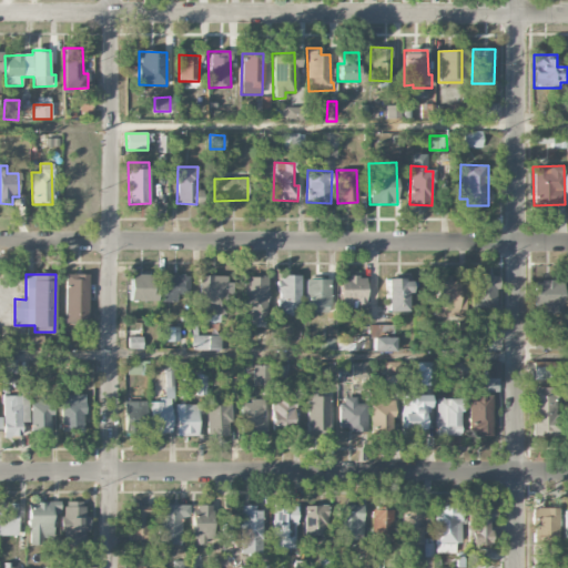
[(66,324),(88,323),(88,274),(64,274),(66,324)]
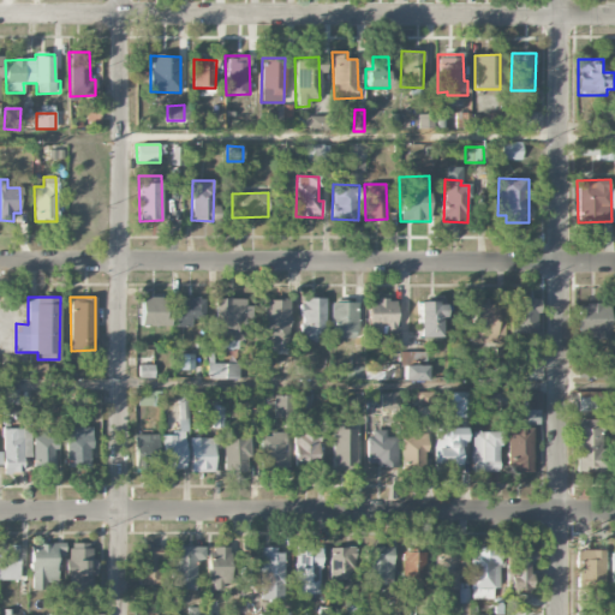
[(167,327),(168,298),(139,297),(139,326),(167,327)]
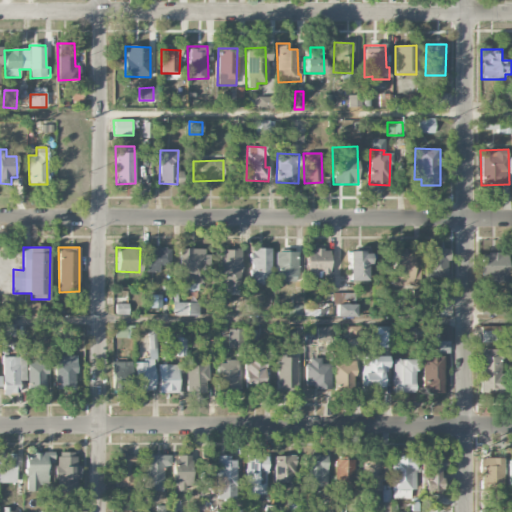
[(161,272),(161,267),(170,266),(169,248),(147,248),(148,272),(161,272)]
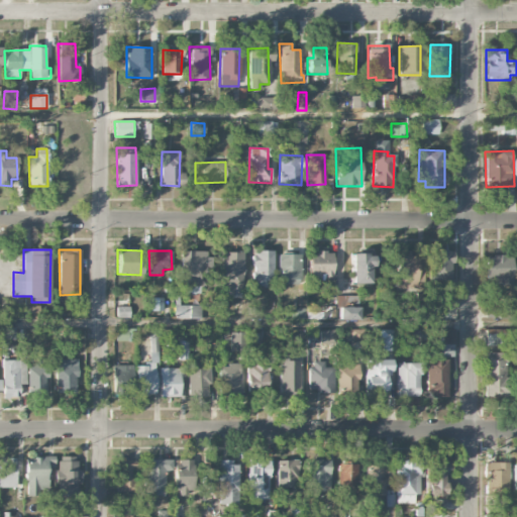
[(180,291),(196,292),(196,286),(206,286),(207,251),(181,250),(180,291)]
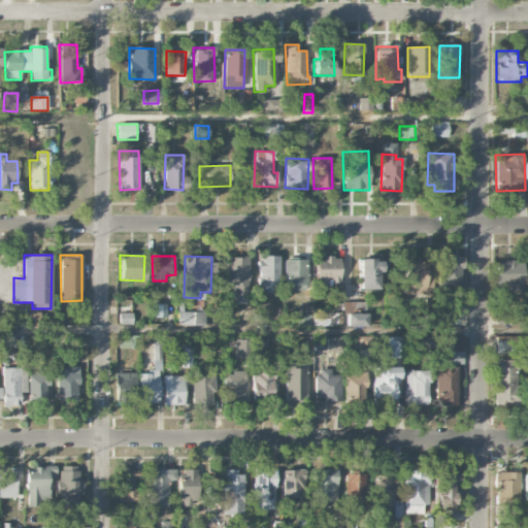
[(277,293),(278,256),(258,256),(257,293),(277,293)]
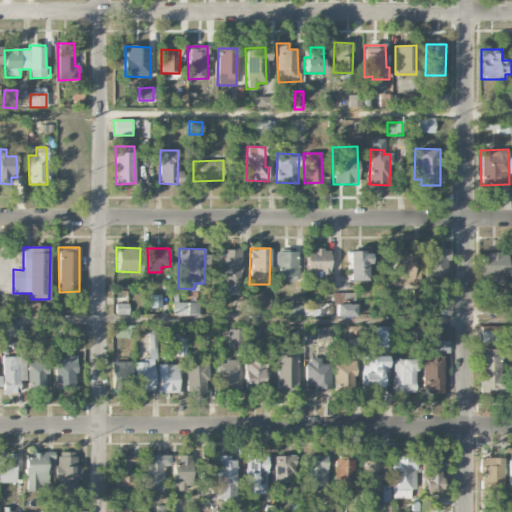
[(305,249),(306,274),(329,273),(329,249),(305,249)]
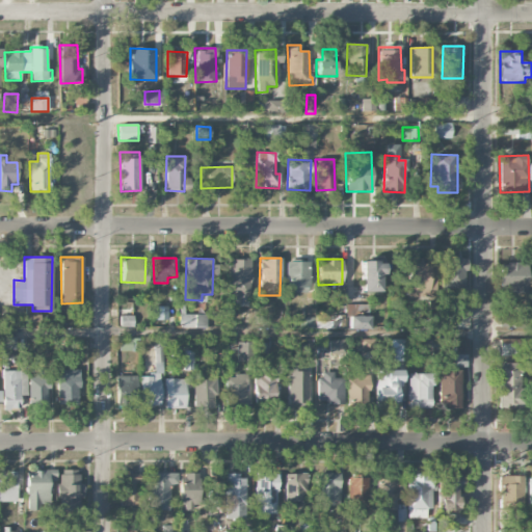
[(407,296),(432,296),(432,263),(422,263),(422,259),(407,259),(407,296)]
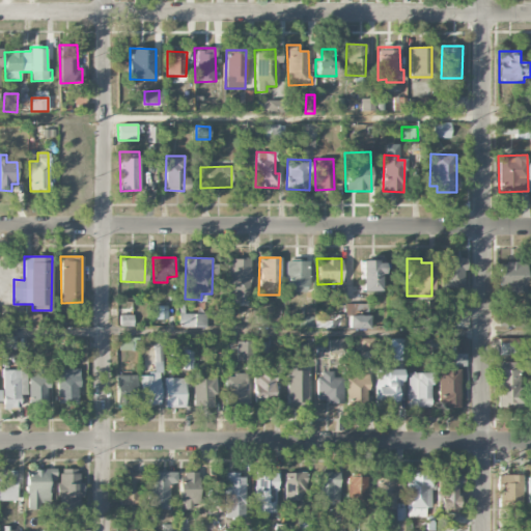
[(464,288),(464,258),(440,258),(440,288),(464,288)]
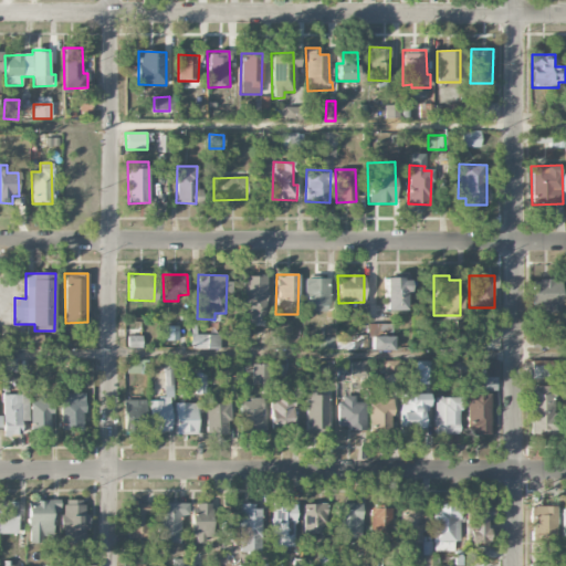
[(241,324),(265,325),(266,278),(242,276),(241,324)]
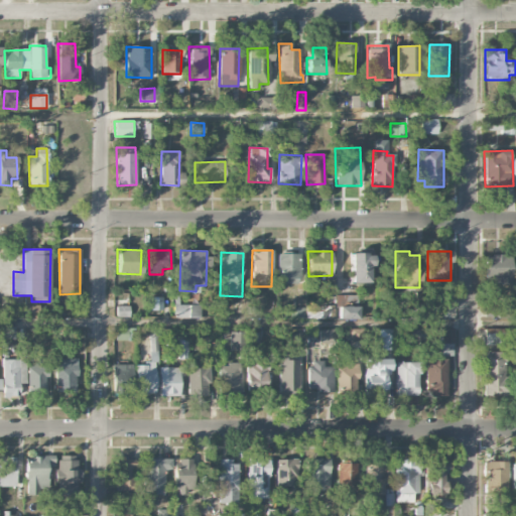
[(299,254),(278,254),(278,282),(298,282),(299,254)]
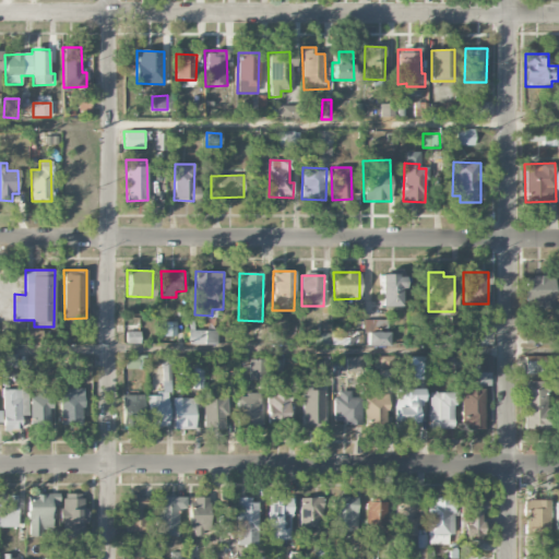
[(380,307),(402,307),(401,275),(379,275),(380,307)]
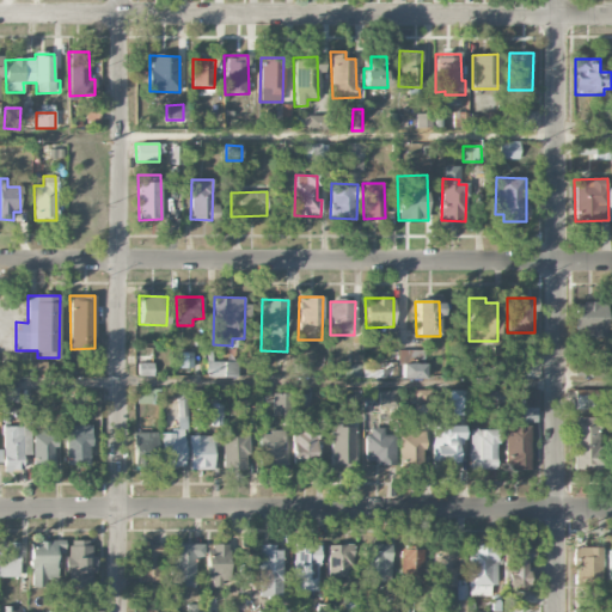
[(575,303),(574,337),(605,337),(606,304),(575,303)]
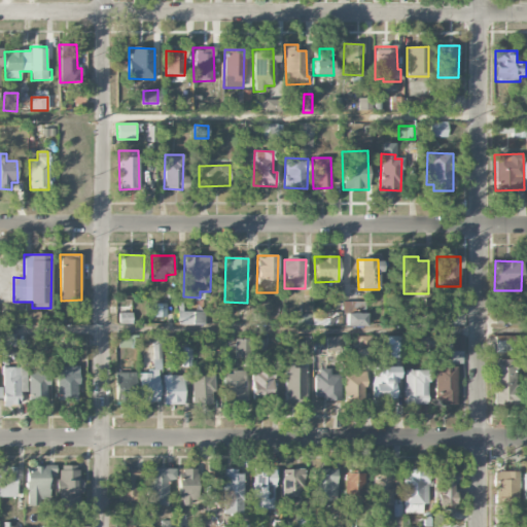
[(167,304),(153,304),(153,317),(167,317),(167,304)]
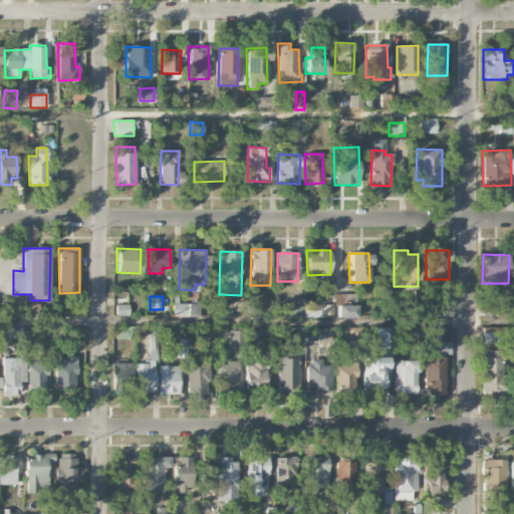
[(404,311),(416,311),(416,302),(404,302),(404,311)]
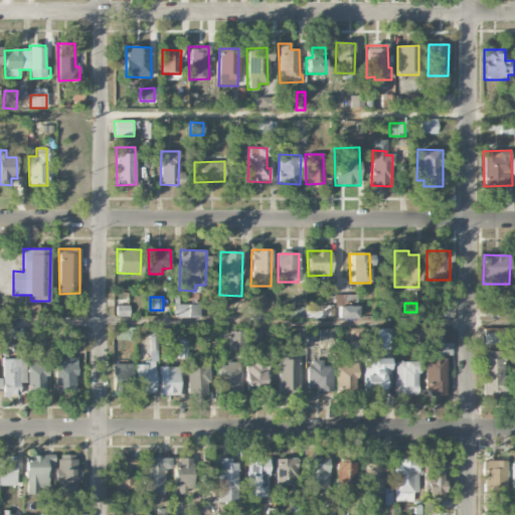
[(358,304),(338,304),(337,319),(358,319),(358,304)]
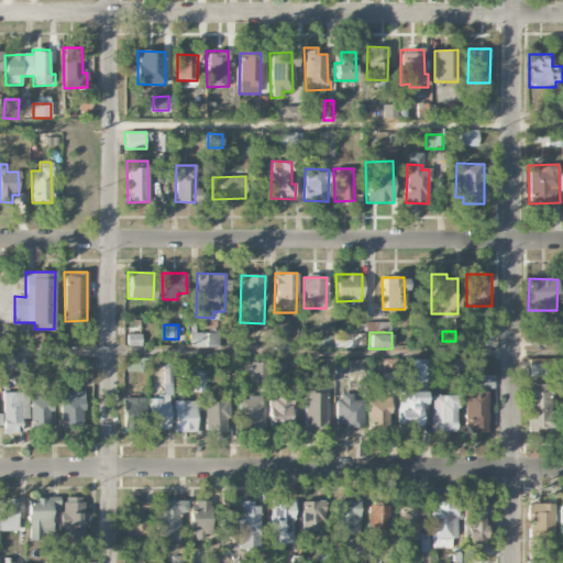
[(141,346),(141,334),(127,333),(127,345),(141,346)]
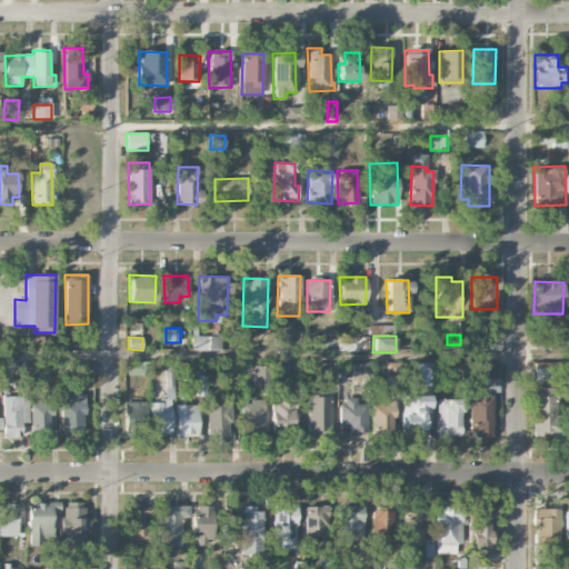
[(220,337),(191,337),(192,351),(221,350),(220,337)]
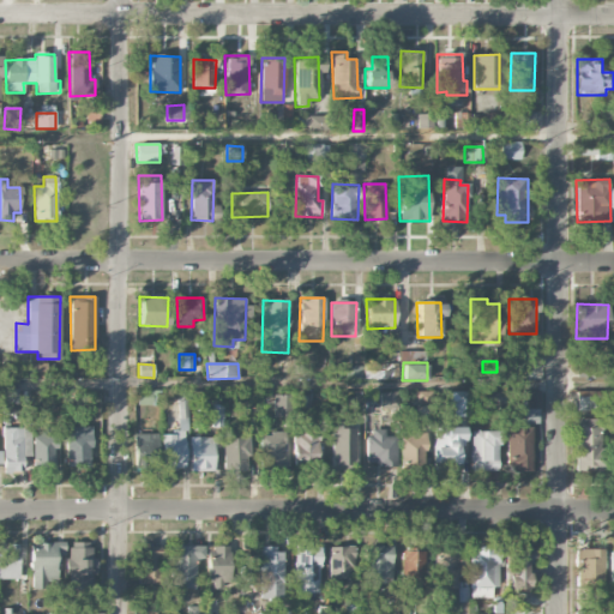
[(361,378),(361,367),(348,366),(348,378),(361,378)]
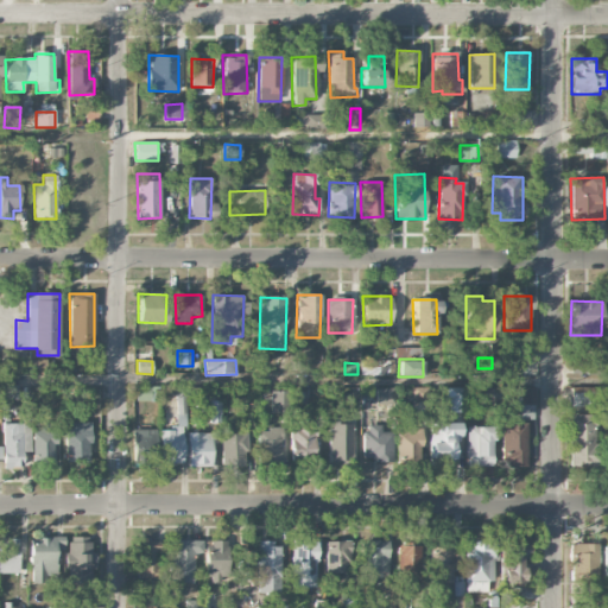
[(137,401),(159,401),(159,387),(137,387),(137,401)]
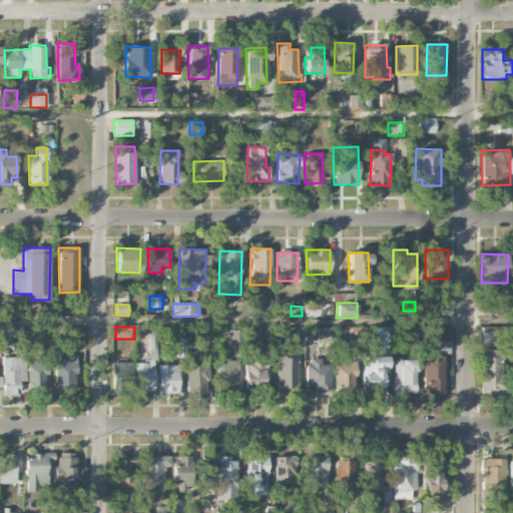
[(512,327),(481,327),(481,344),(512,344),(512,327)]
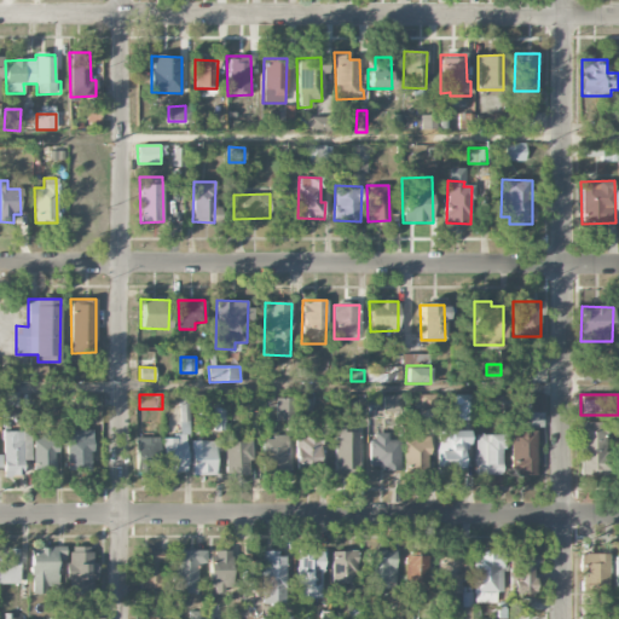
[(398,411),(398,395),(383,395),(383,411),(398,411)]
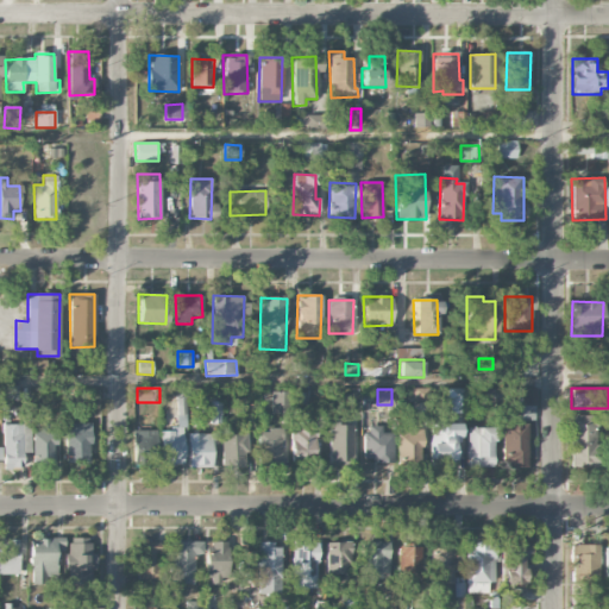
[(465,413),(465,389),(449,389),(450,414),(465,413)]
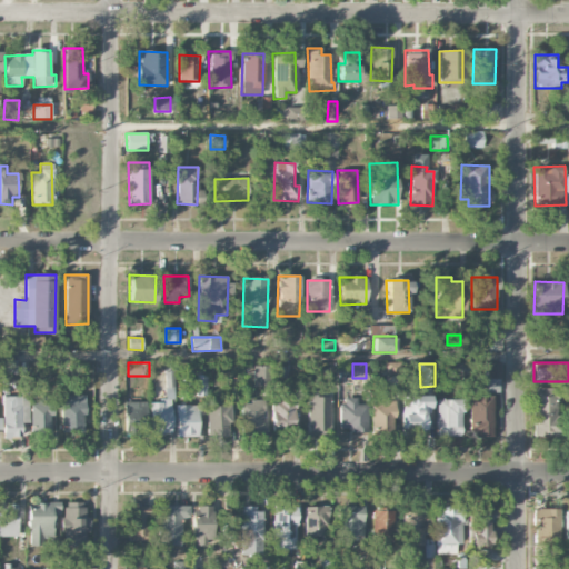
[(482,388),(499,388),(499,363),(483,363),(482,388)]
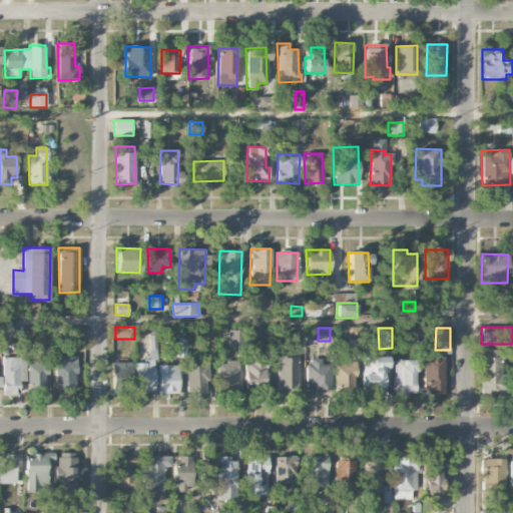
[(229,348),(242,348),(241,330),(228,331),(229,348)]
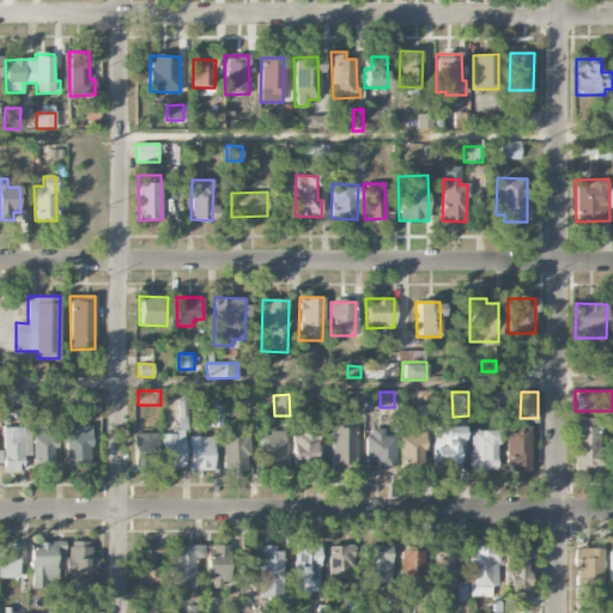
[(159,432),(161,468),(184,467),(183,431),(187,431),(187,398),(181,398),(181,401),(177,401),(177,432),(159,432)]
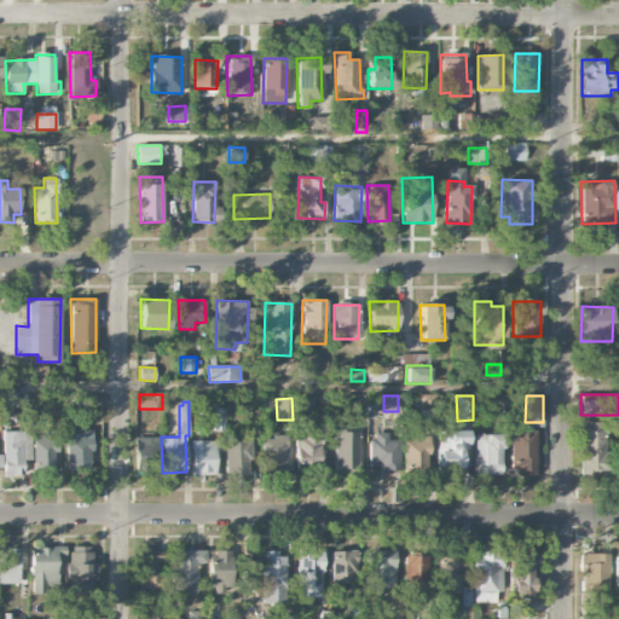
[(580,475),(606,475),(603,422),(579,422),(580,475)]
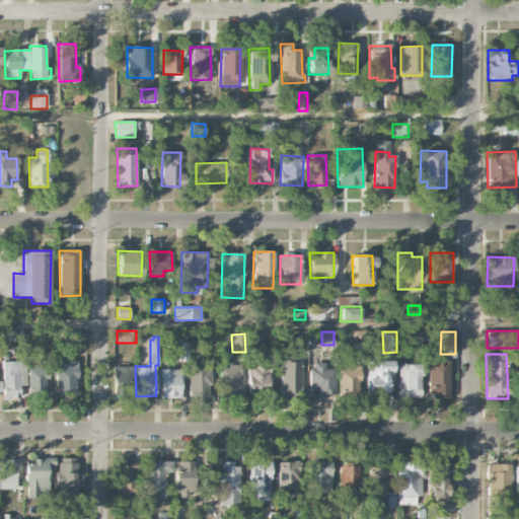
[(391,361),(379,362),(379,358),(366,358),(367,398),(386,398),(386,377),(391,377),(391,361)]
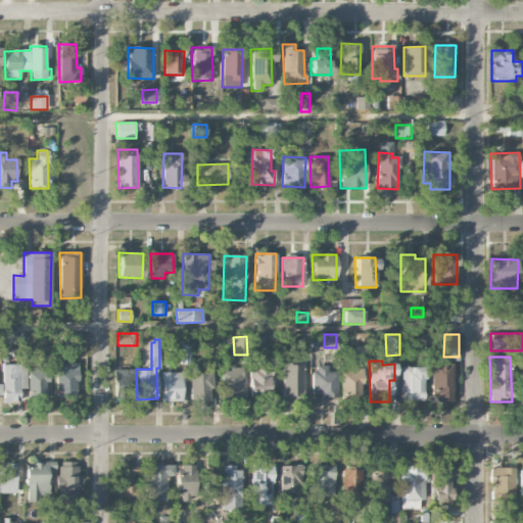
[(77,364),(56,364),(55,396),(77,396),(77,364)]
